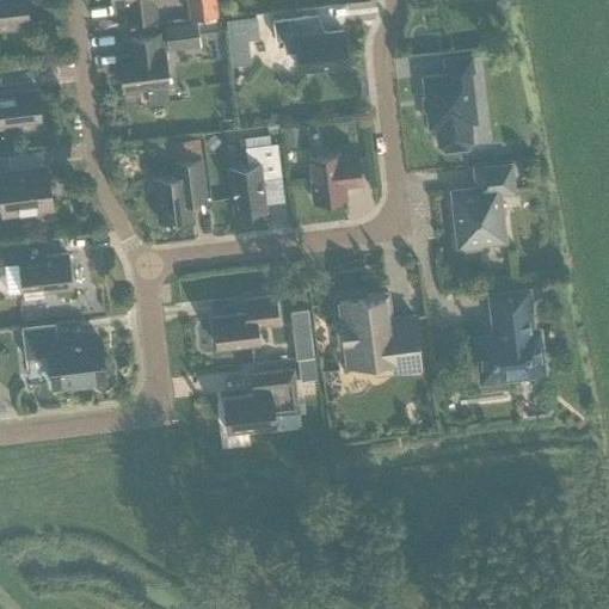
[(0,0),(0,31),(30,28),(26,0),(0,0)]
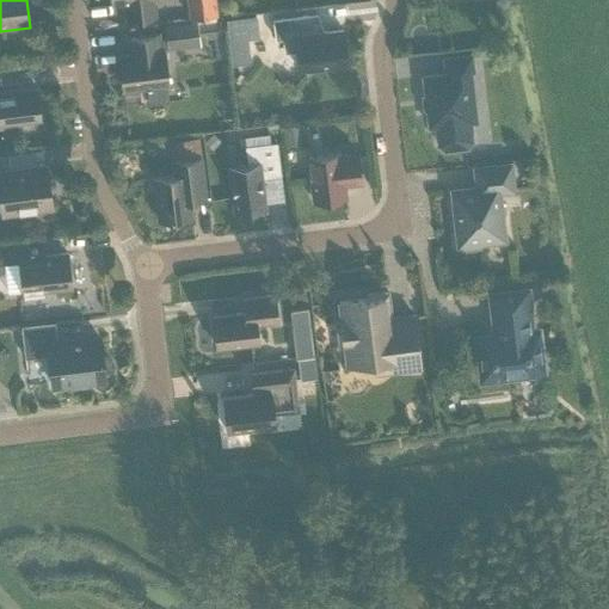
[(114,0),(115,7),(127,6),(129,22),(158,18),(157,2),(159,1),(159,0),(114,0)]
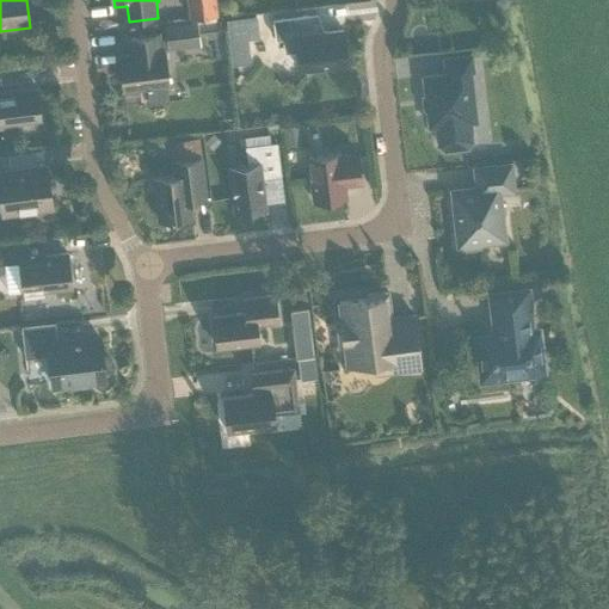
[(219,17),(216,0),(188,0),(190,20),(219,17)]
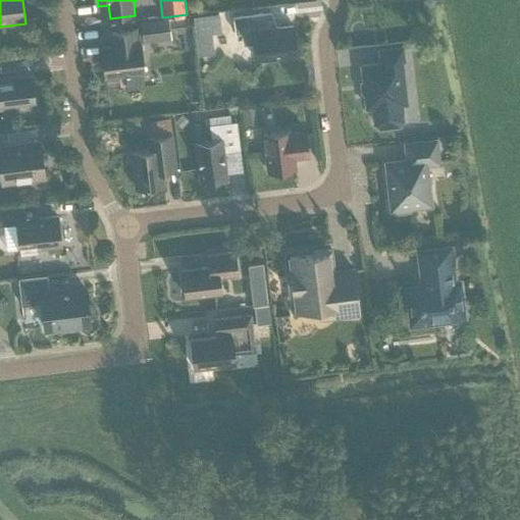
[(298,57),(295,28),(267,32),(265,15),(234,19),(236,37),(242,36),(244,48),(255,46),(257,63),(298,57)]
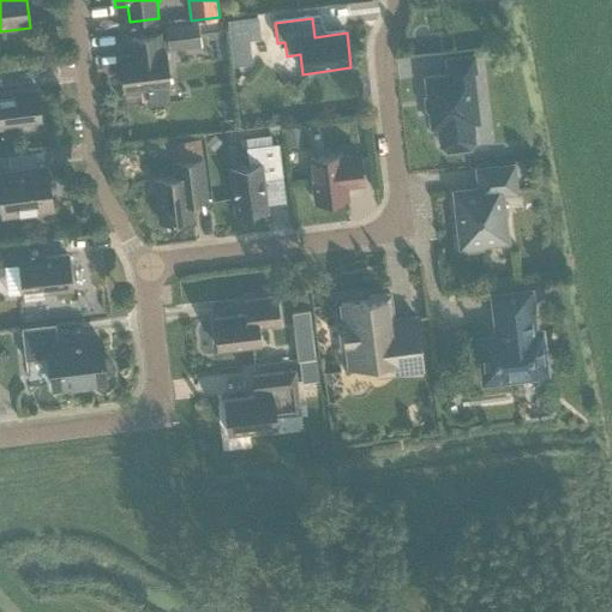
[(223,42),(221,23),(199,25),(199,23),(167,27),(171,52),(203,48),(203,45),(223,42)]
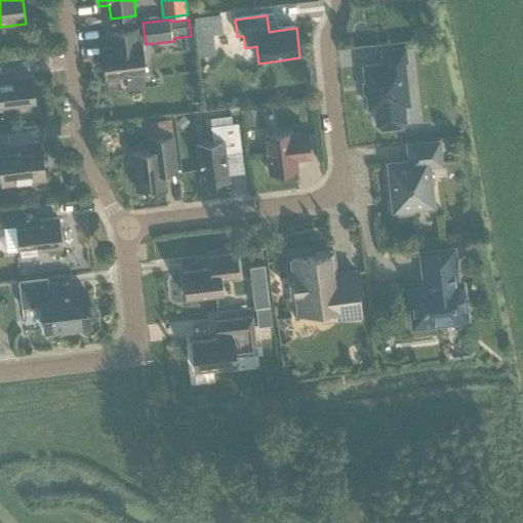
[(75,33),(76,43),(93,42),(92,33),(75,33)]
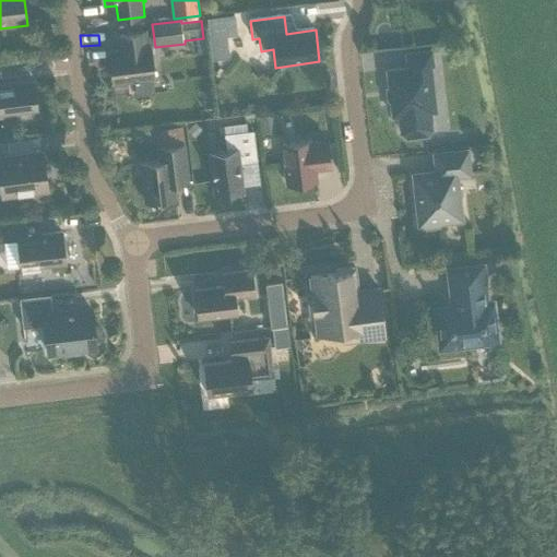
[(120,38),(121,52),(111,54),(115,84),(137,82),(138,97),(155,95),(154,80),(155,80),(152,49),(149,49),(146,35),(120,38)]
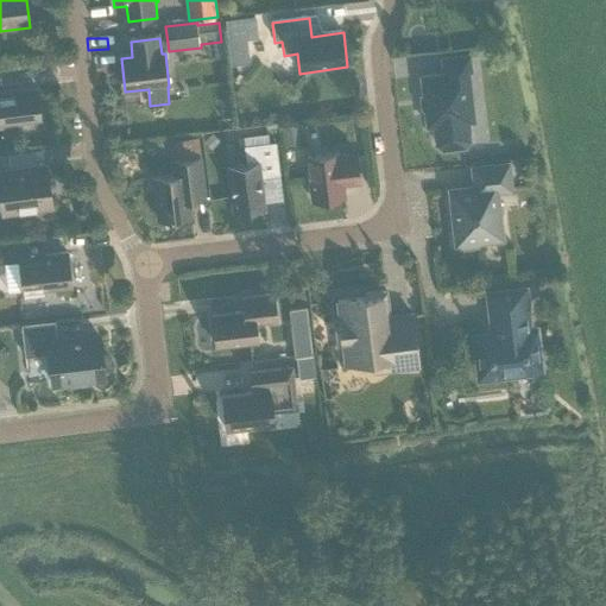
[(219,46),(220,74),(239,74),(238,45),(219,46)]
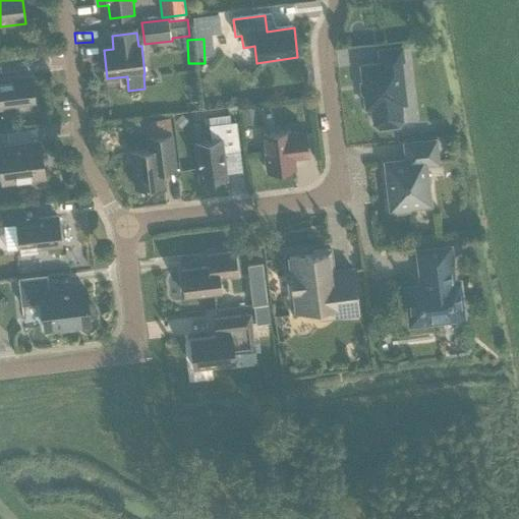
[(405,63),(404,50),(380,53),(382,65),(362,68),(367,111),(372,110),(375,125),(381,130),(399,127),(404,122),(402,106),(407,106),(402,63),(405,63)]
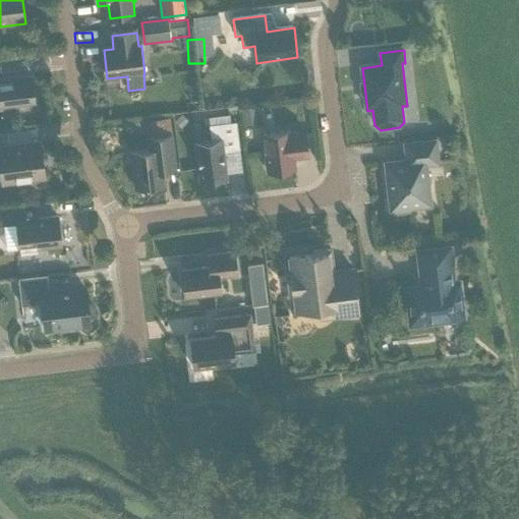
[(33,77),(0,81),(0,105),(0,109),(36,105),(33,77)]
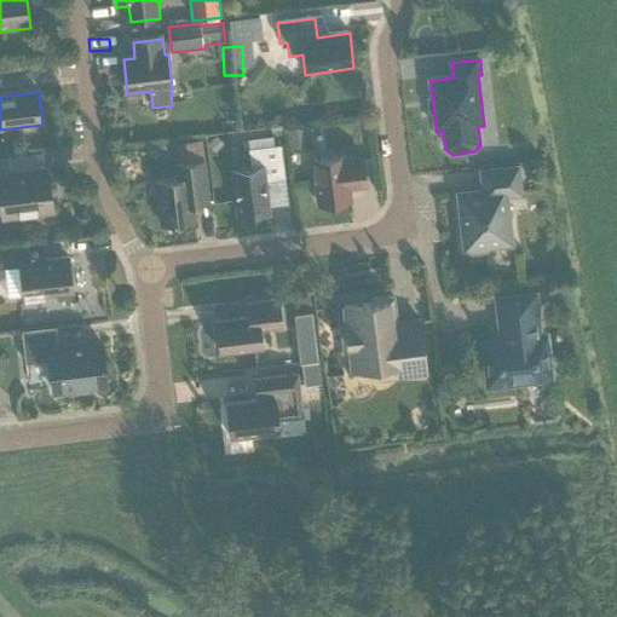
[(309,149),(306,130),(289,131),(292,151),(309,149)]
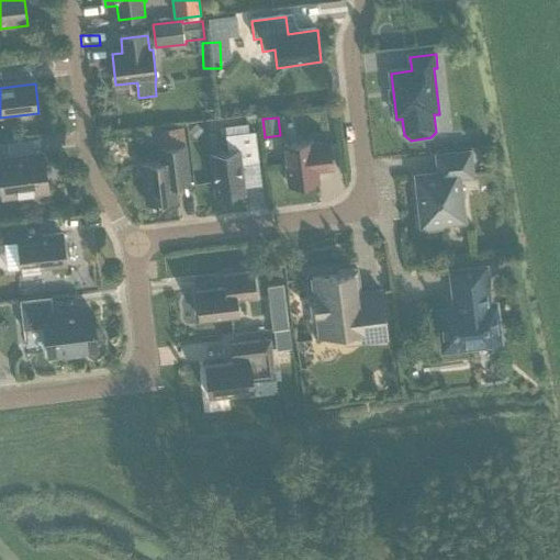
[(189,175),(186,148),(183,129),(158,132),(160,152),(161,164),(142,166),(147,204),(178,201),(175,176),(189,175)]
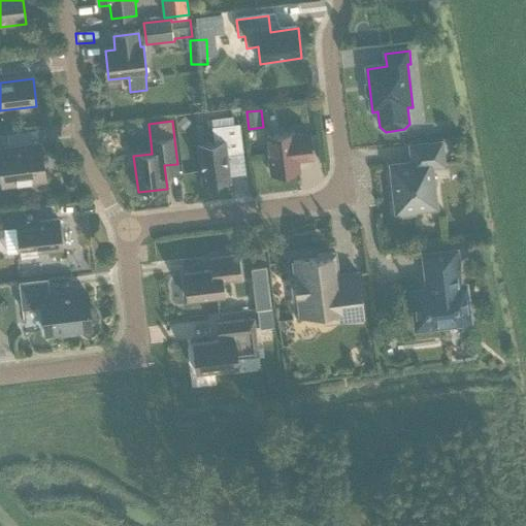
[(244,155),(240,126),(214,129),(216,146),(199,149),(203,184),(231,181),(228,157),(244,155)]
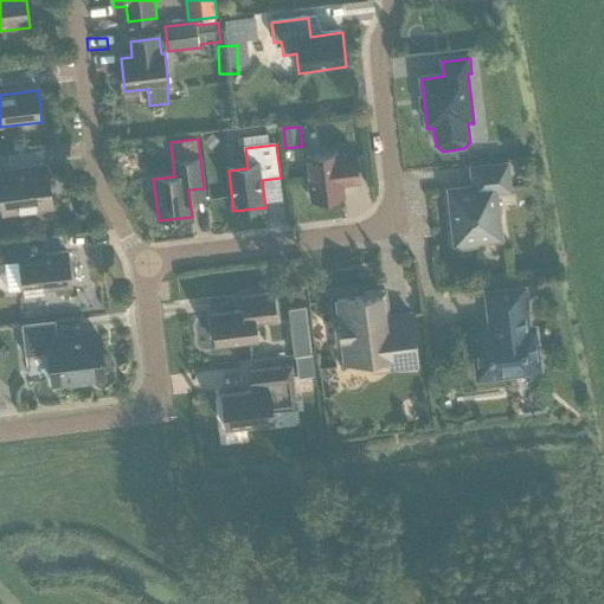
[(344,186),(360,184),(355,155),(340,158),(340,154),(307,159),(312,201),(345,198),(344,186)]
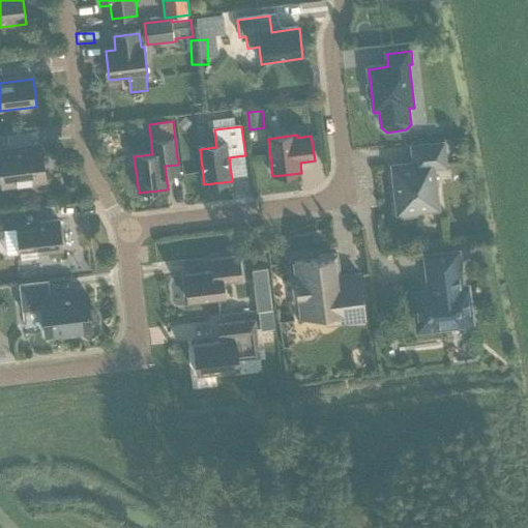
[(0,137),(0,168),(2,187),(46,181),(41,147),(9,150),(8,136),(0,137)]
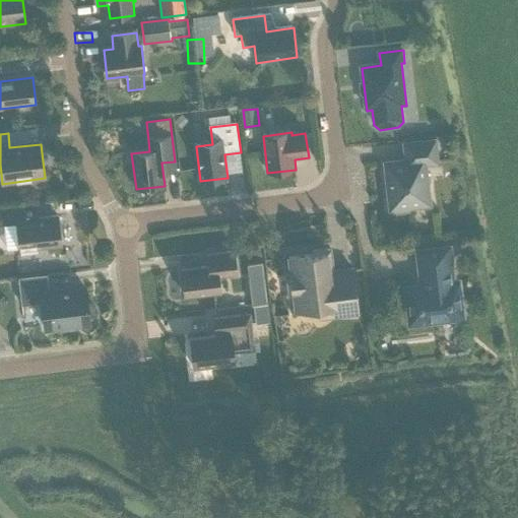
[(411,209),(432,207),(427,167),(439,165),(436,141),(404,145),(406,162),(385,165),(391,211),(395,211),(398,214),(409,213),(411,209)]
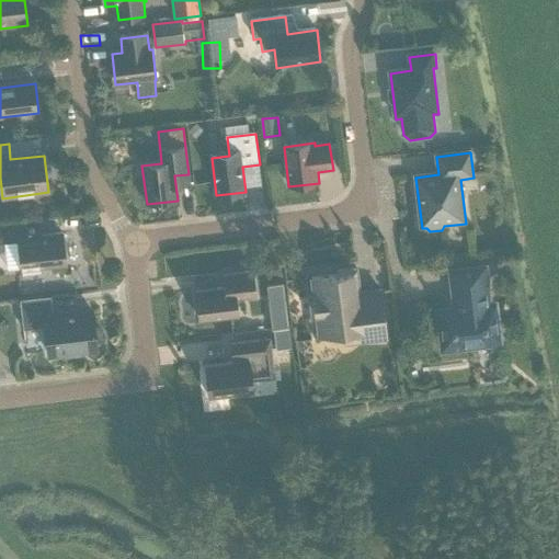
[(64,235),(43,238),(41,221),(0,226),(0,246),(19,244),(22,272),(67,266),(64,235)]
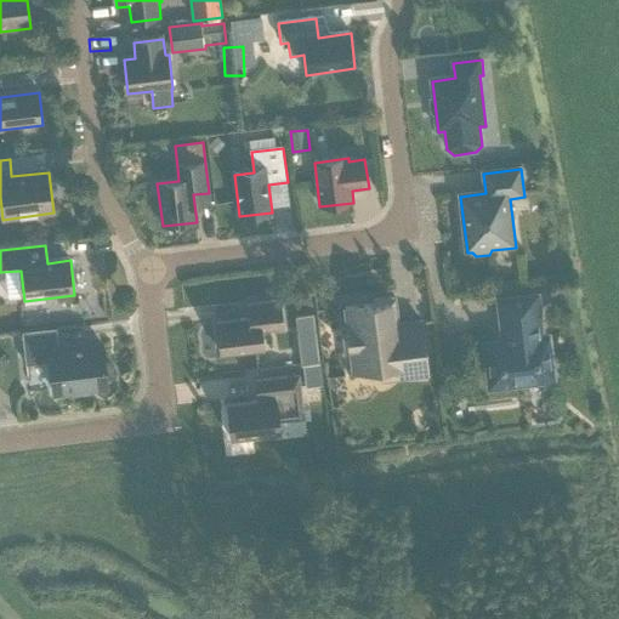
[(547,340),(544,341),(538,297),(500,302),(503,329),(505,329),(507,345),(494,347),(494,348),(498,348),(499,362),(493,362),(493,363),(497,363),(500,387),(539,382),(540,401),(535,401),(540,435),(560,433),(555,398),(550,399),(550,393),(549,381),(552,381),(547,340)]
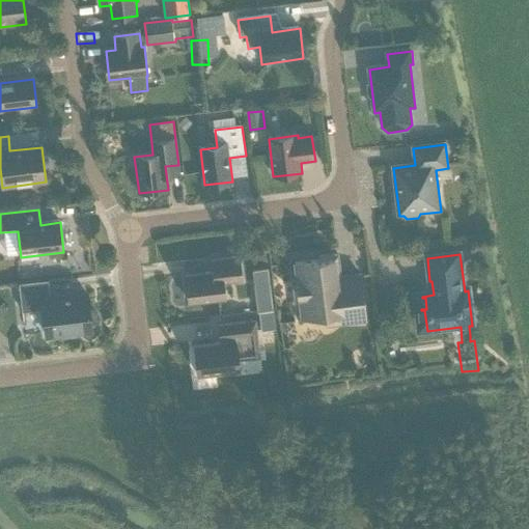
[(338,282),(335,256),(319,258),(319,262),(296,266),(303,318),(332,315),(333,326),(366,322),(361,280),(338,282)]
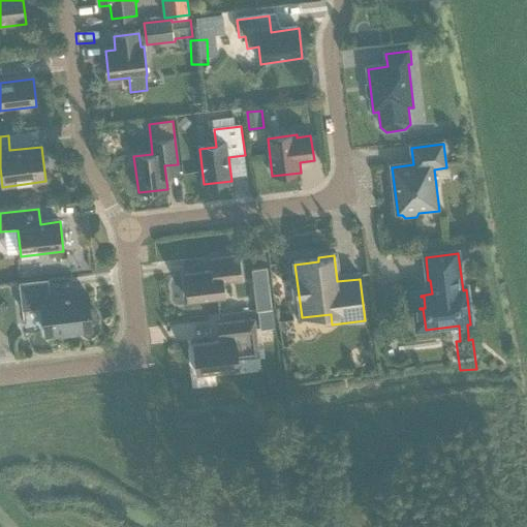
[(241,272),(239,258),(212,261),(213,273),(186,276),(189,304),(225,300),(222,274),(241,272)]
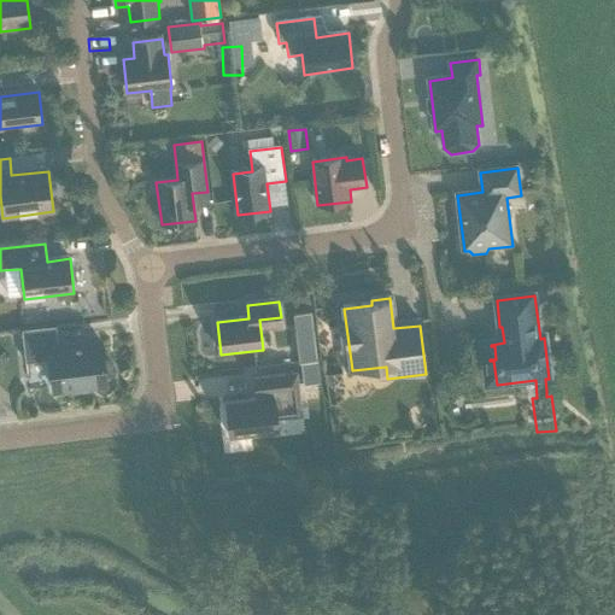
[(314,345),(312,327),(296,329),(297,346),(314,345)]
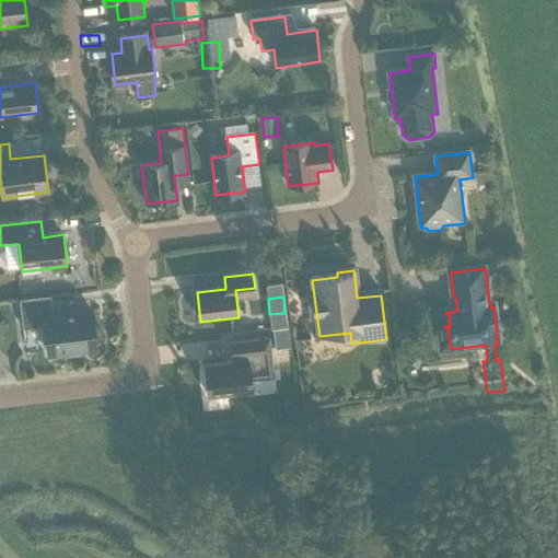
[(49,356),(97,349),(93,313),(54,317),(51,298),(21,301),(24,330),(46,328),(49,356)]
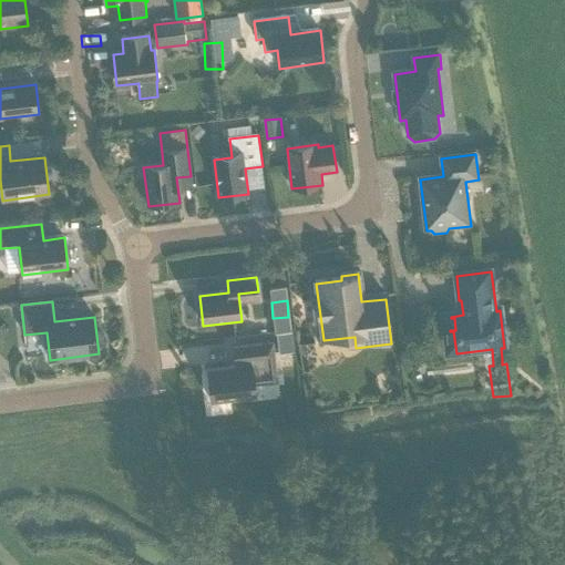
[(289,335),(279,336),(280,349),(289,348),(289,335)]
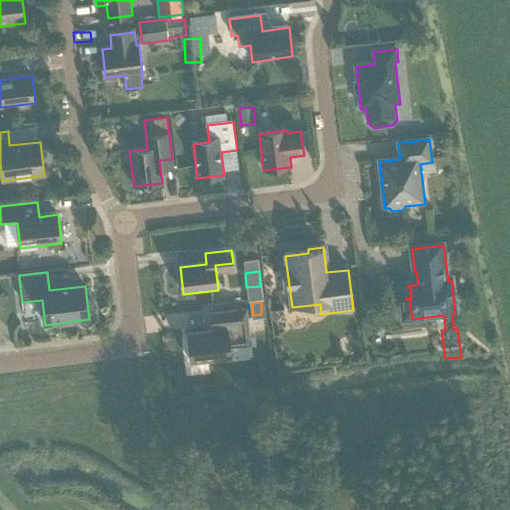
[(247,311),(236,312),(212,315),(214,333),(188,336),(191,364),(232,360),(231,348),(252,346),(247,311)]
